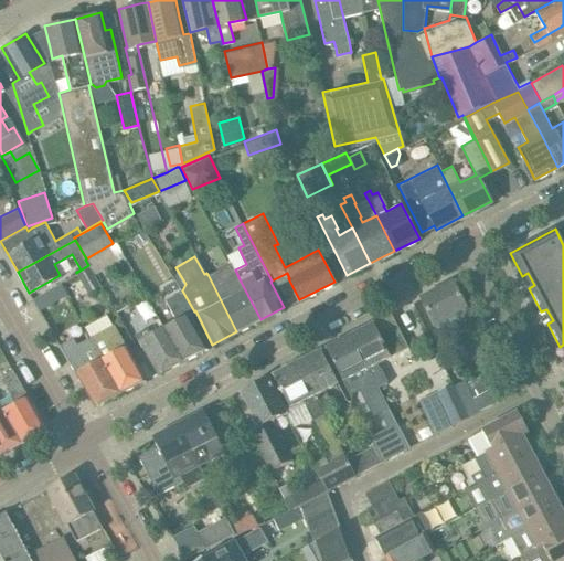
[(261,319),(241,282),(235,270),(234,271),(231,263),(230,263),(208,274),(236,331),(261,319)]
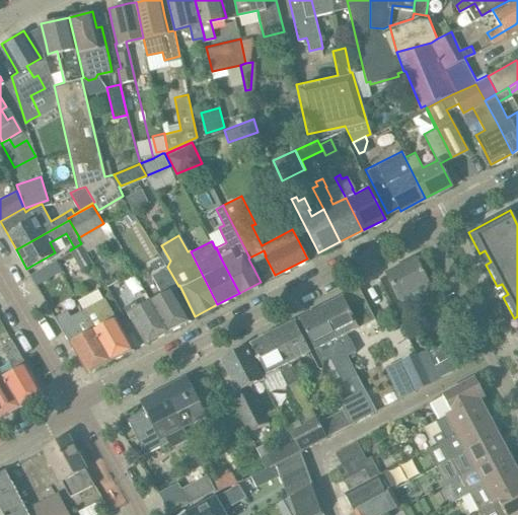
[(81,243),(70,250),(80,268),(91,261),(81,243)]
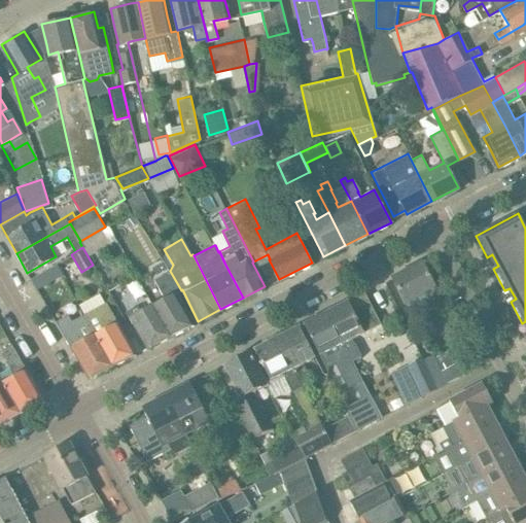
[(443,302),(422,262),(392,277),(401,295),(405,301),(425,291),(432,307),(443,302)]
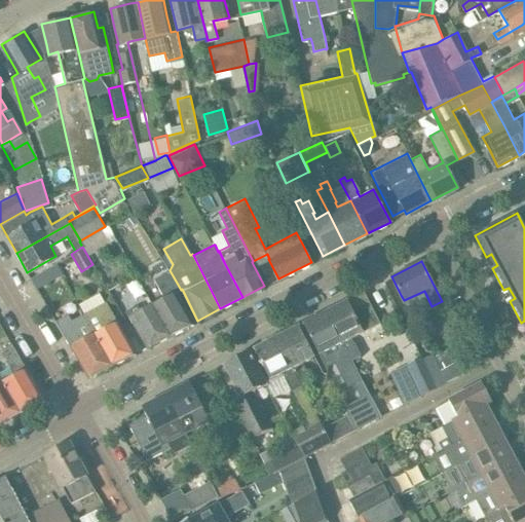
[(43,270),(31,276),(36,287),(48,280),(43,270)]
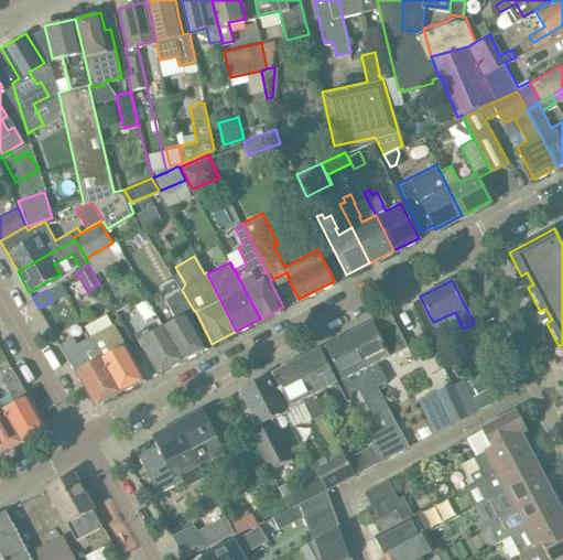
[(194,311),(182,290),(168,297),(179,319),(164,325),(183,358),(208,345),(191,312),(194,311)]
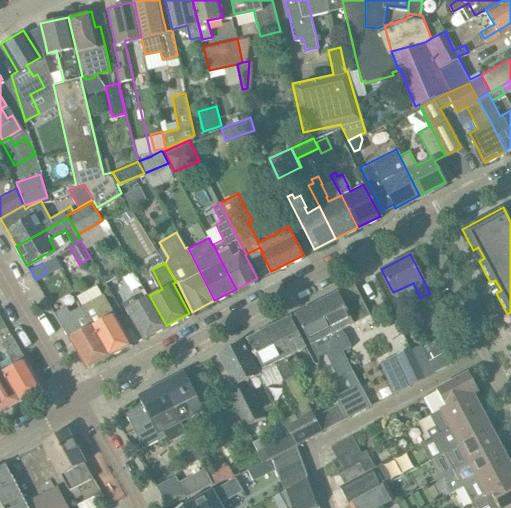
[(349,342),(361,335),(360,333),(376,325),(370,313),(363,300),(354,283),(315,303),(340,350),(344,348),(350,345),(349,342)]
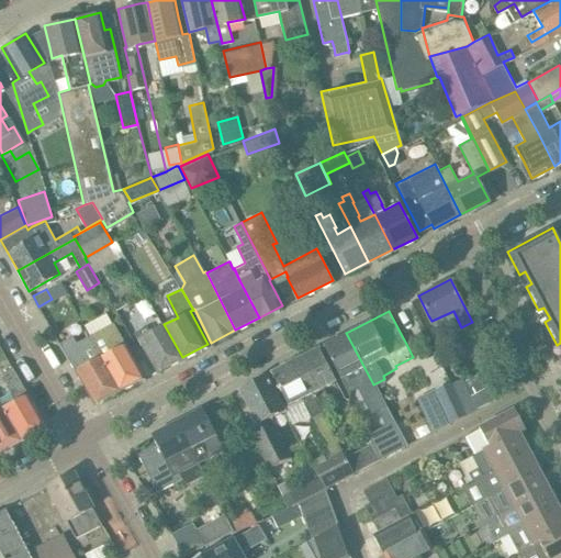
[(100,356),(119,390),(145,376),(127,343),(126,344),(113,321),(88,333),(100,356)]
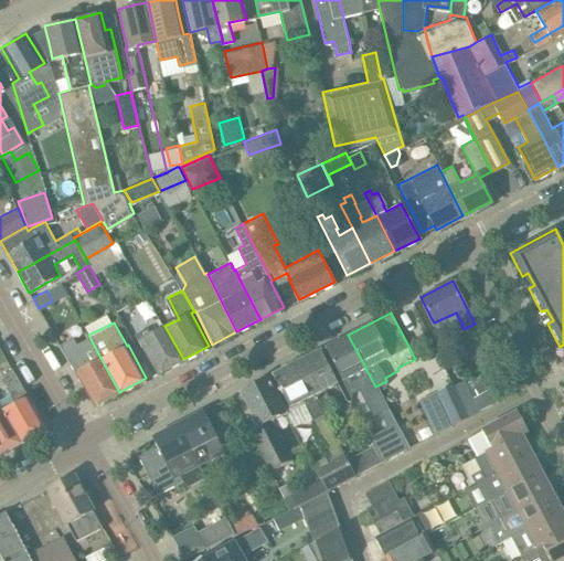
[(165,326),(152,334),(147,325),(135,332),(158,372),(183,359),(169,335),(167,330),(165,326)]
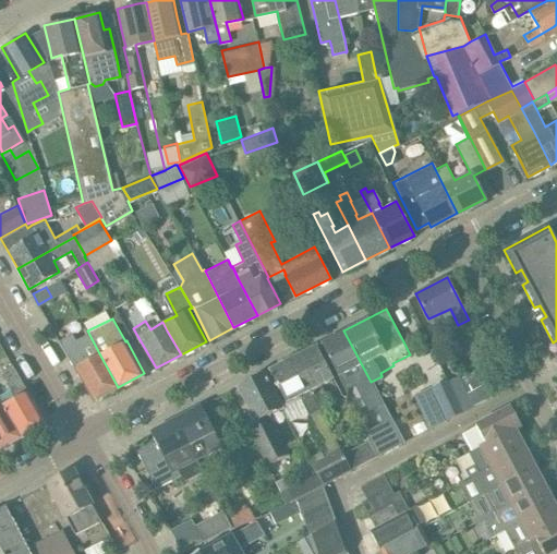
[(74,338),(70,330),(58,338),(93,399),(118,387),(99,353),(87,330),(74,338)]
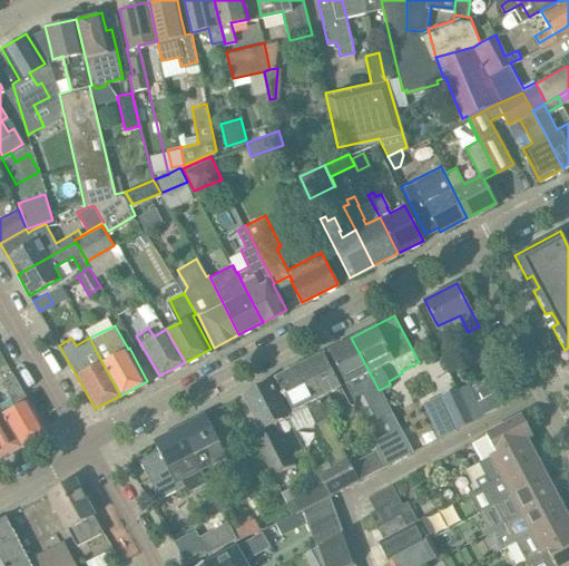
[(379,390),(351,338),(329,349),(345,383),(359,376),(362,382),(360,383),(368,396),(374,392),(379,390)]
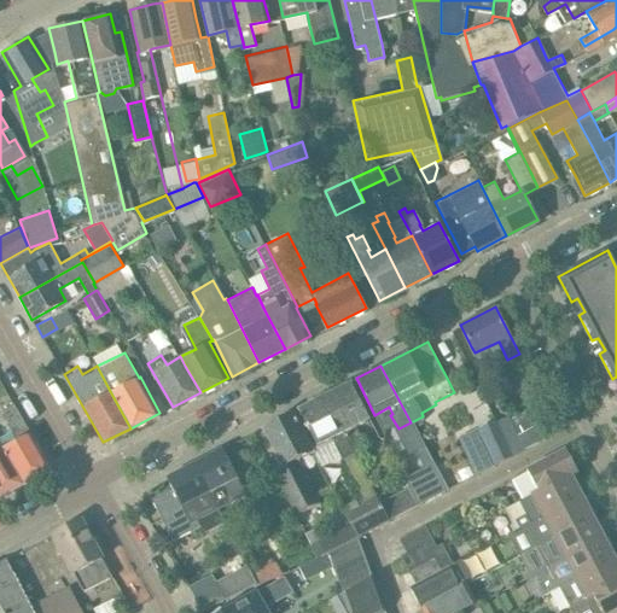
[(350,381),(324,395),(356,456),(359,455),(361,459),(370,454),(358,431),(356,432),(354,426),(370,418),(350,381)]
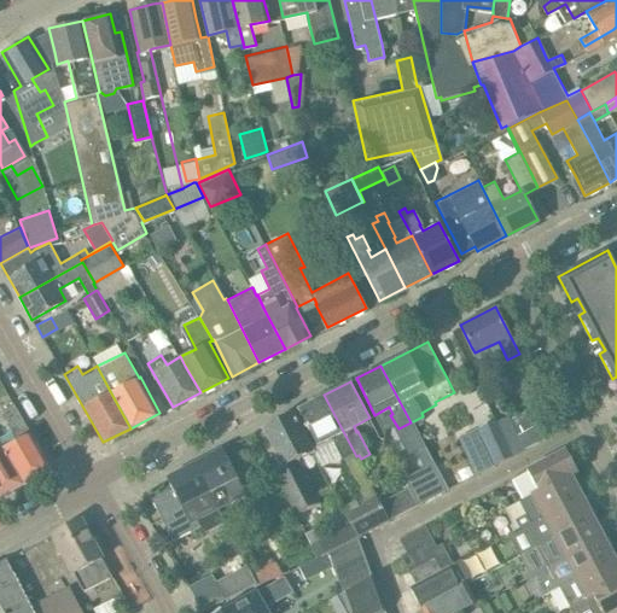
[(339,454),(341,459),(364,501),(345,511),(350,523),(358,535),(389,518),(377,497),(377,496),(376,495),(358,459),(356,456),(324,395),(298,408),(316,445),(313,447),(321,463),(339,454)]
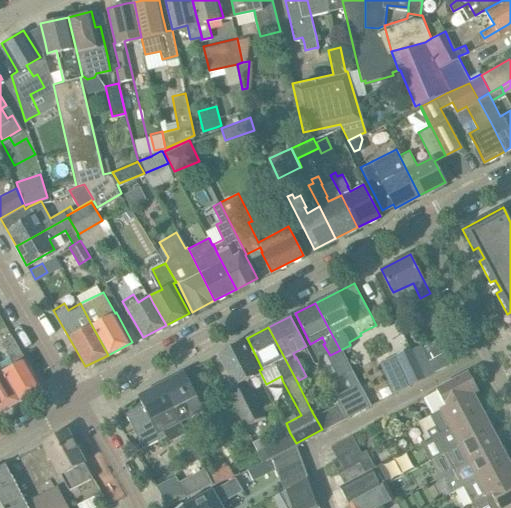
[(14,364),(3,370),(19,400),(43,388),(11,333),(0,339),(14,364)]
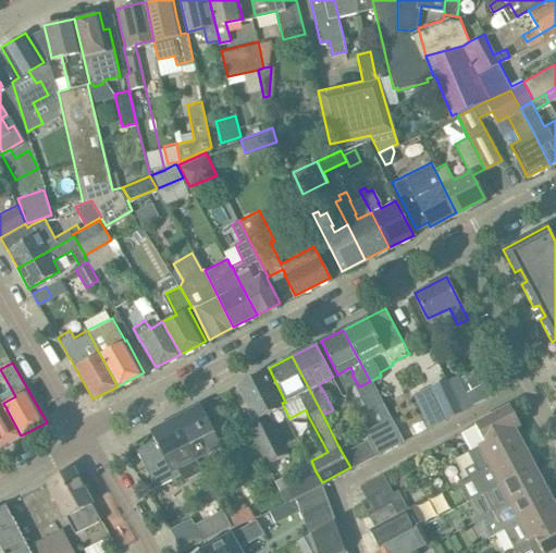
[(445,379),(459,409),(503,386),(497,373),(478,383),(472,370),(460,376),(458,373),(445,379)]
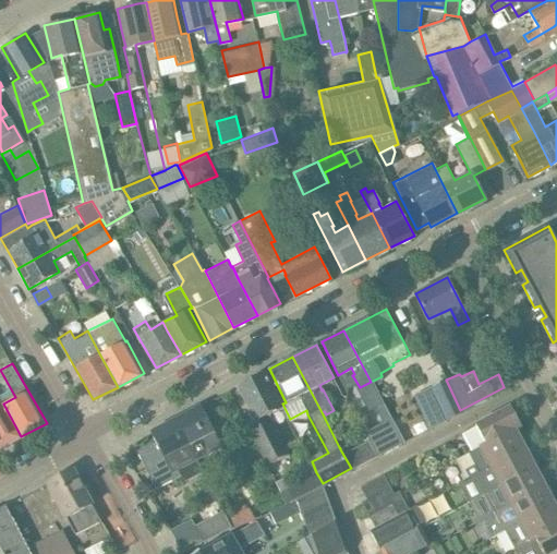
[(266,465),(289,453),(282,442),(268,413),(280,407),(263,372),(238,384),(254,417),(244,422),(261,453),(266,465)]
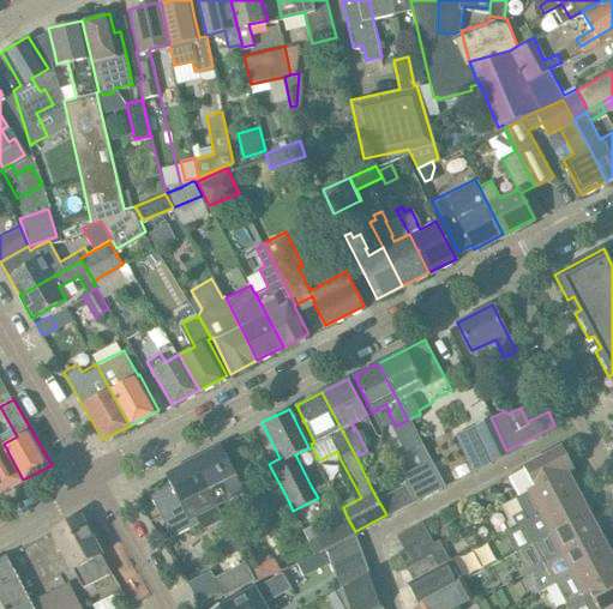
[(474,468),(506,451),(491,417),(462,430),(468,441),(462,445),(474,468)]
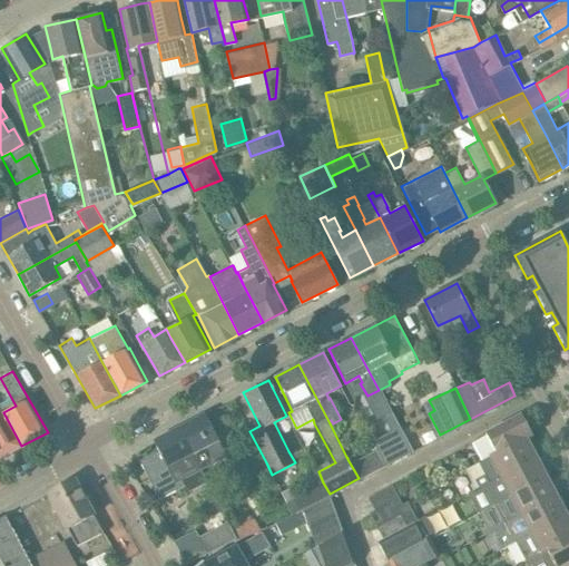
[(0,457),(21,446),(3,412),(0,415),(0,457)]
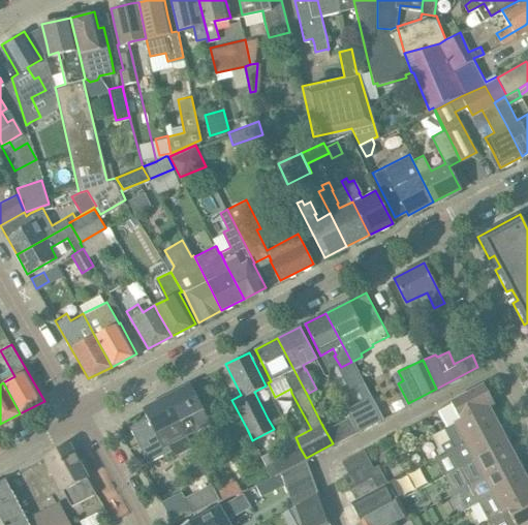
[(199,428),(210,422),(199,401),(190,382),(165,396),(179,420),(186,434),(199,428)]
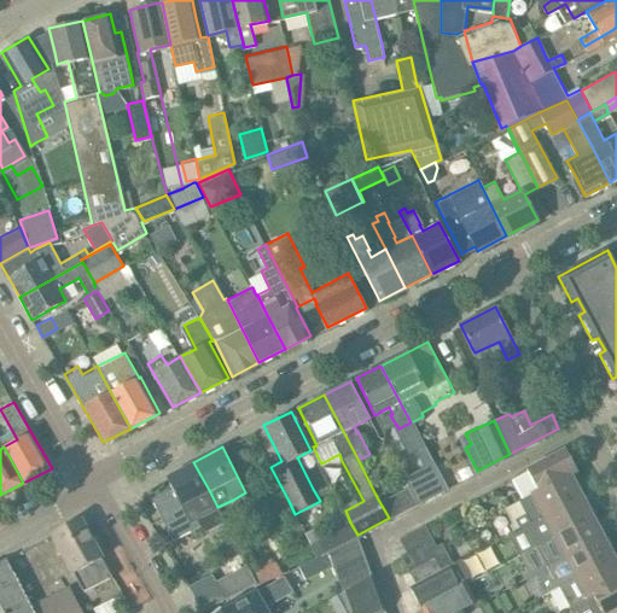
[(523,496),(518,498),(519,500),(531,492),(577,468),(565,448),(527,468),(512,476),(523,496)]
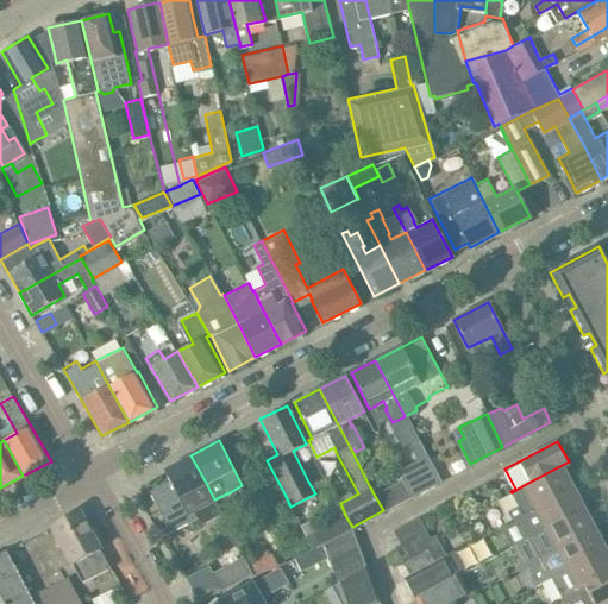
[(426,454),(397,469),(402,478),(412,495),(440,480),(439,480),(426,454)]
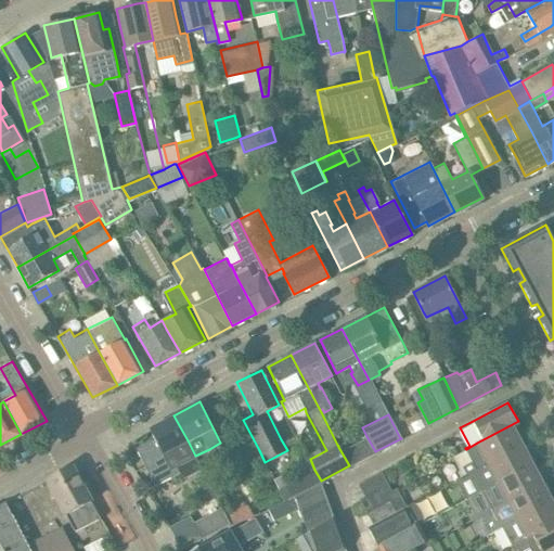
[(195,456),(188,440),(174,415),(150,427),(153,435),(136,445),(155,483),(182,469),(180,464),(195,456)]
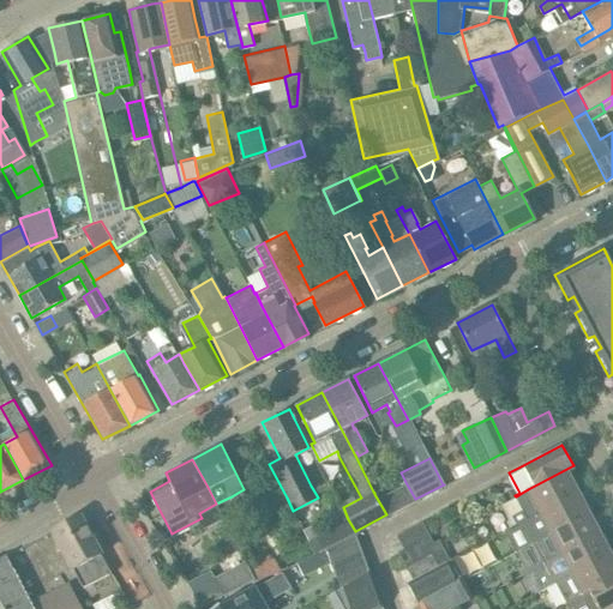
[(515,523),(521,520),(577,489),(568,470),(574,466),(574,465),(528,489),(516,496),(522,508),(511,514),(515,523)]
